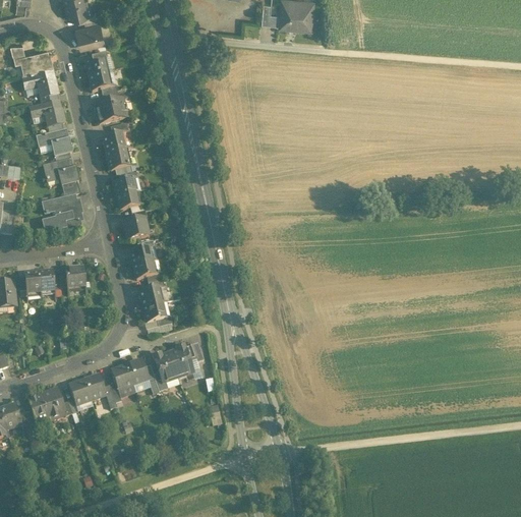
[(65,0),(69,15),(77,13),(87,11),(87,10),(83,0),(65,0)]
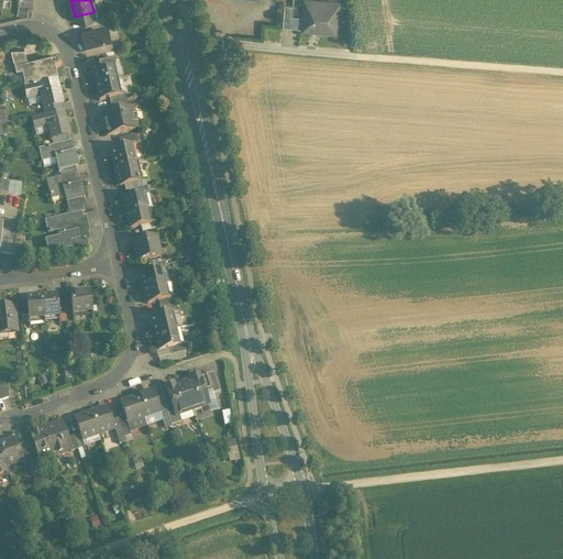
[(293,11),(293,0),(284,0),(283,22),(291,22),(293,11)]
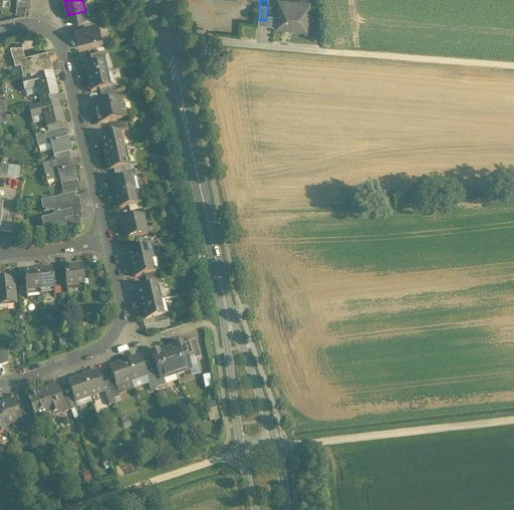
[(277,0),(276,11),(275,21),(275,22),(306,25),(307,12),(305,12),(306,0),(277,0)]
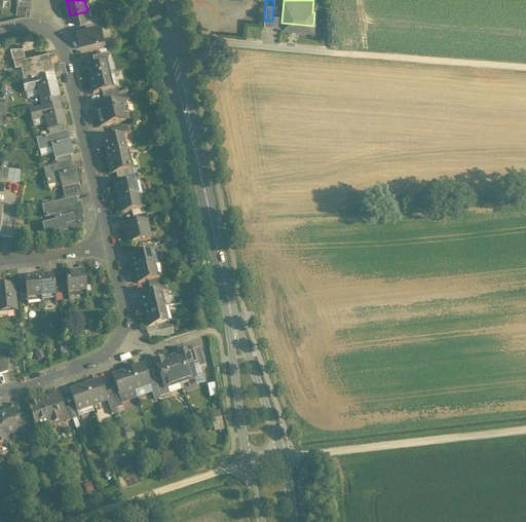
[(94,9),(87,10),(87,11),(78,13),(79,20),(85,19),(96,15),(94,9)]
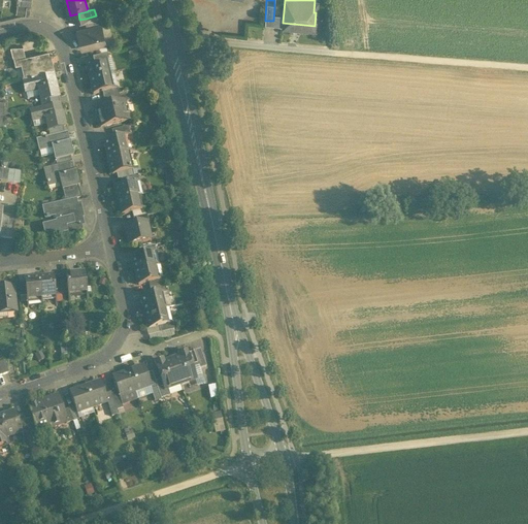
[(274,10),(273,21),(283,22),(284,11),(274,10)]
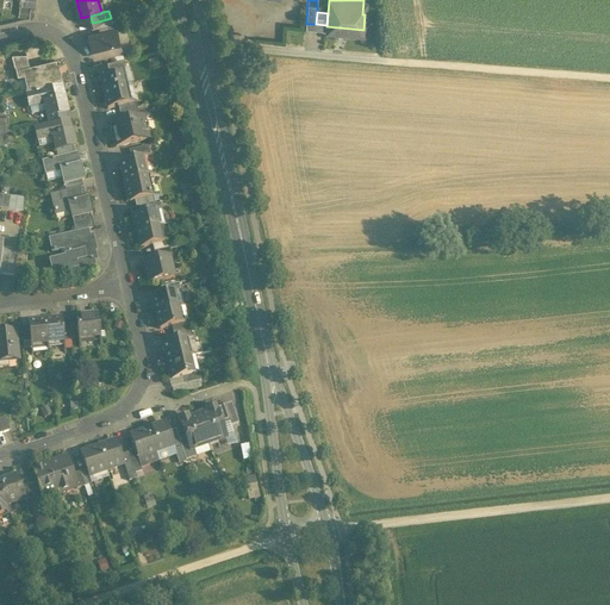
[(122,14),(111,18),(99,22),(100,27),(117,24),(117,25),(124,24),(122,14)]
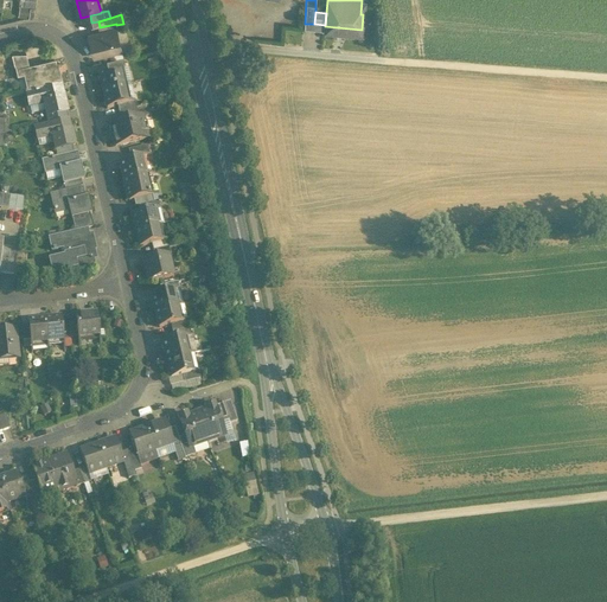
[(100,27),(89,30),(94,51),(121,45),(116,25),(116,24),(100,27)]
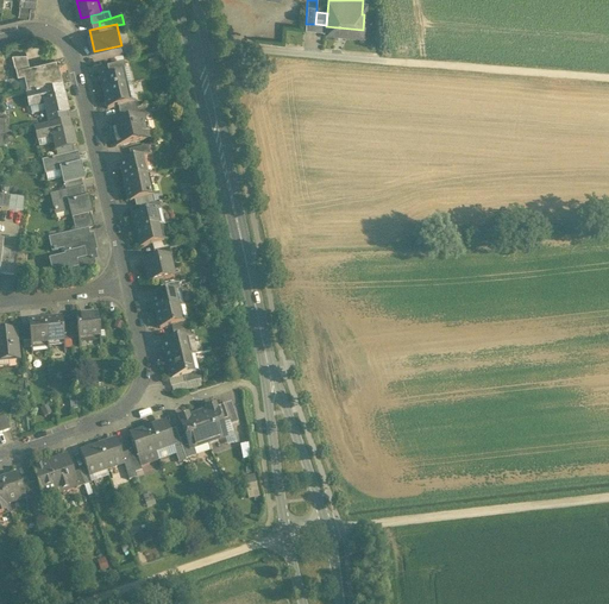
[(26,49),(12,49),(16,64),(30,61),(26,49)]
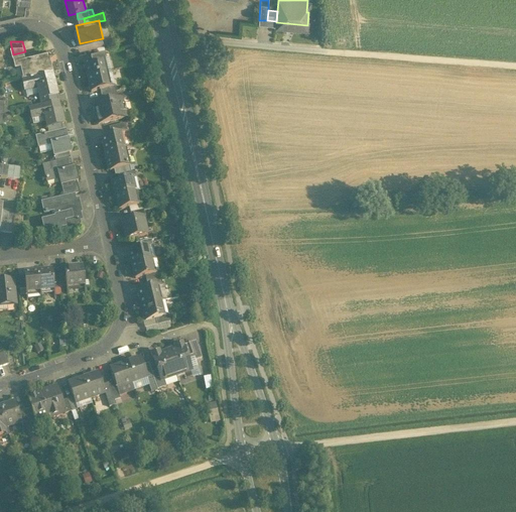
[(105,43),(91,47),(93,55),(101,53),(102,54),(107,53),(105,43)]
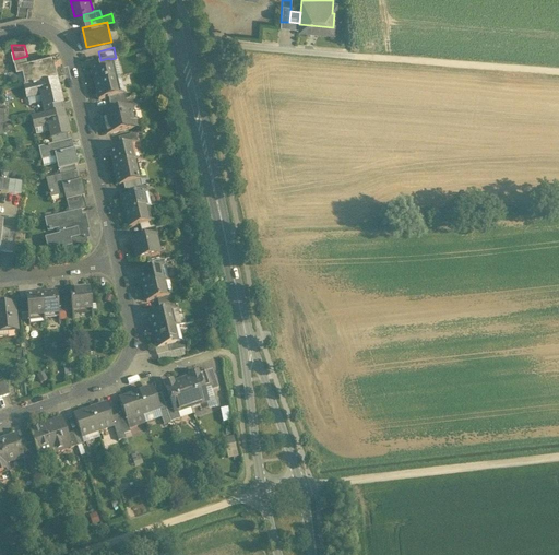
[(27,56),(14,59),(18,70),(22,69),(25,82),(56,75),(50,50),(27,56)]
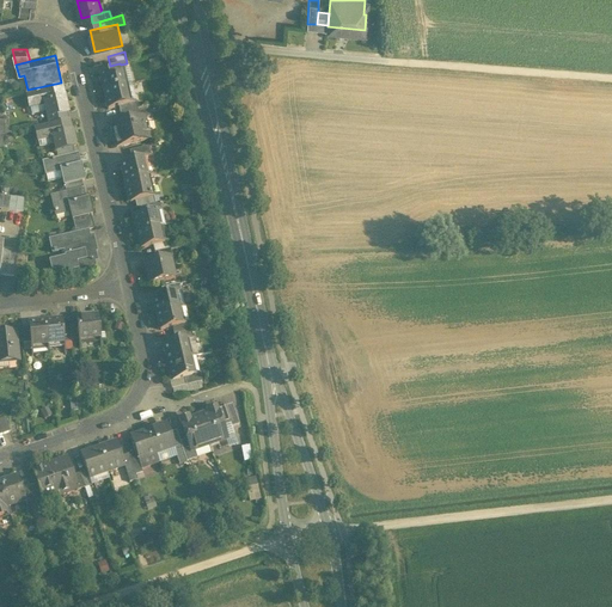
[(110,66),(99,69),(103,87),(124,83),(121,65),(120,63),(110,66)]
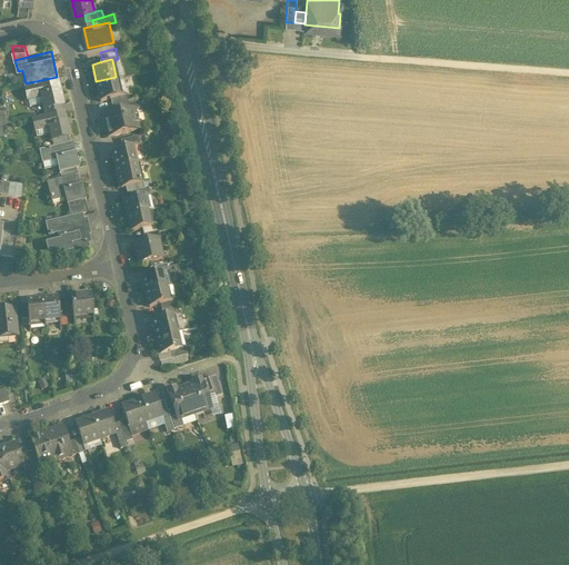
[(26,83),(25,85),(28,96),(42,92),(45,106),(61,102),(63,101),(57,77),(26,83)]
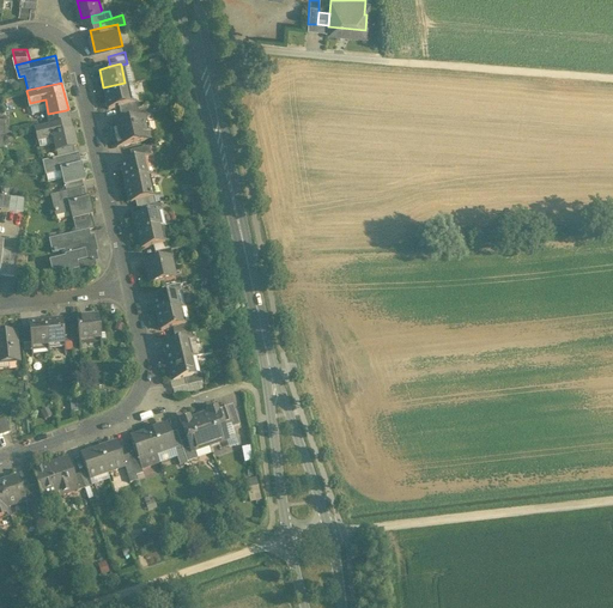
[(125,83),(103,87),(108,107),(119,104),(129,102),(128,101),(125,83)]
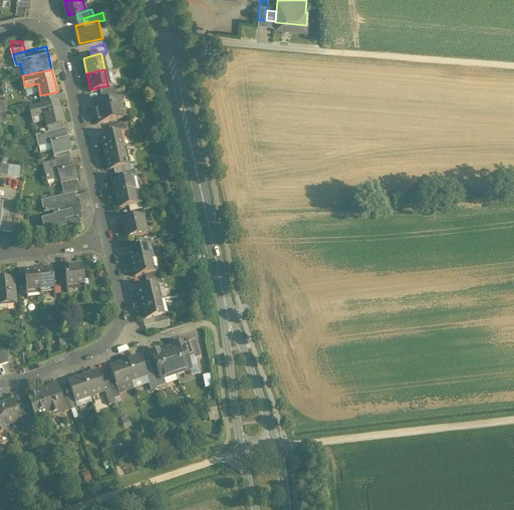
[(113,82),(107,84),(108,85),(99,87),(101,94),(110,92),(115,91),(113,82)]
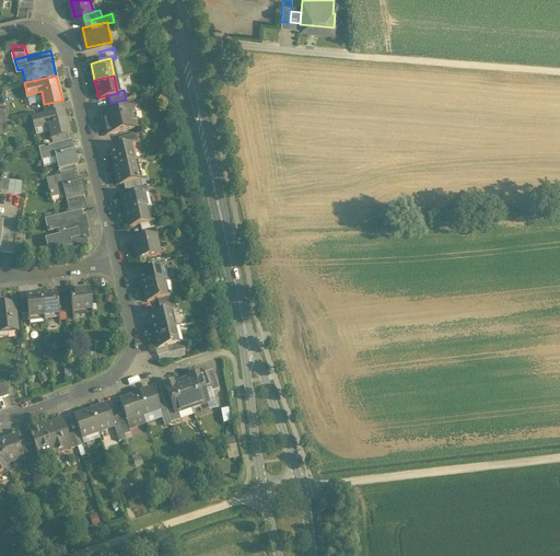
[(136,97),(126,100),(120,101),(121,107),(132,105),(138,104),(136,97)]
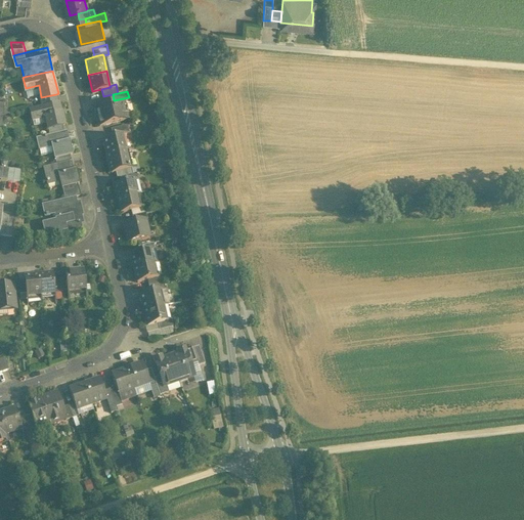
[(56,94),(41,97),(43,103),(57,100),(56,94)]
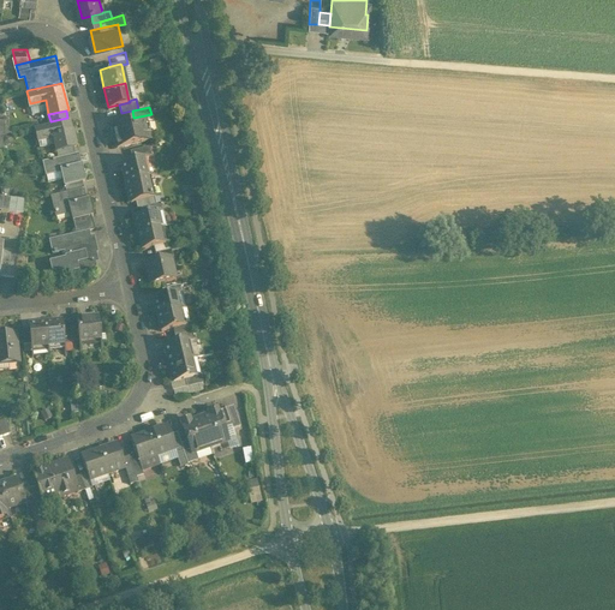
[(133,118),(112,123),(117,144),(150,136),(145,115),(133,118)]
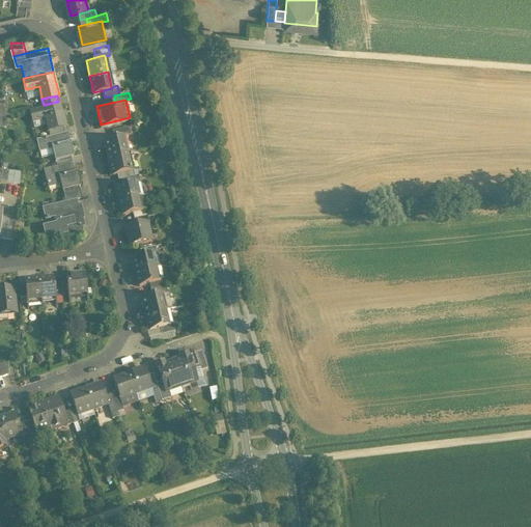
[(44,105),(30,108),(33,119),(46,116),(49,129),(64,125),(65,125),(60,101),(44,105)]
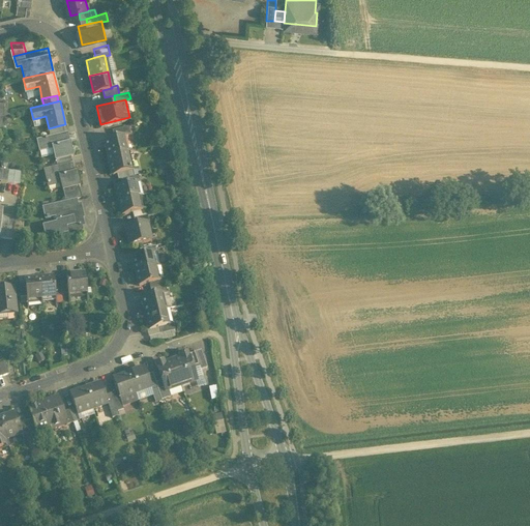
[(64,124),(49,128),(50,134),(65,130),(64,124)]
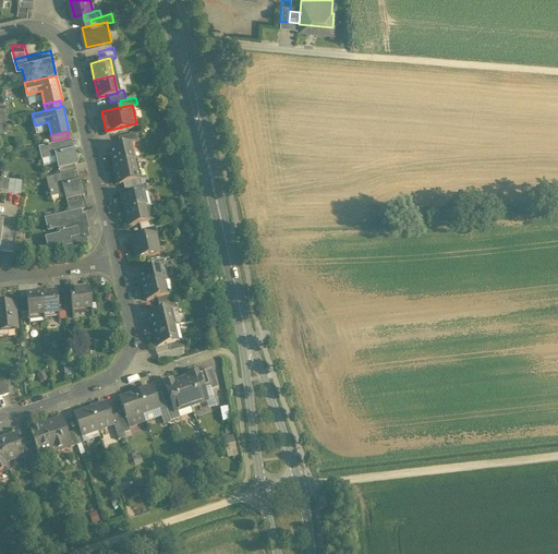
[(135,131),(118,135),(120,143),(129,141),(130,142),(137,140),(135,131)]
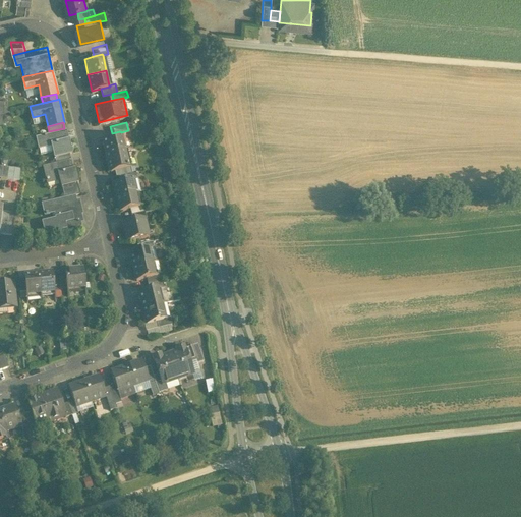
[(49,131),(37,134),(39,146),(52,142),(55,155),(70,152),(71,151),(66,128),(49,131)]
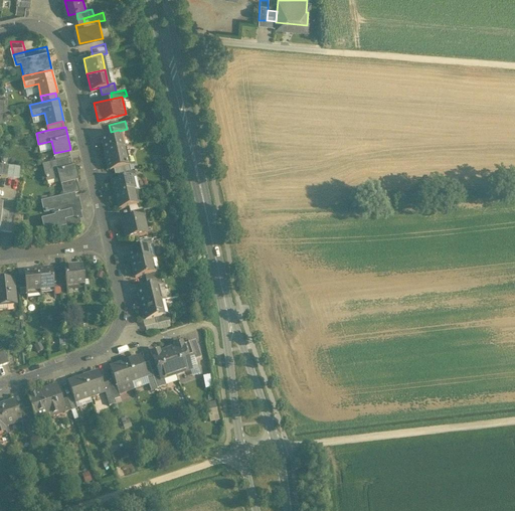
[(111,132),(102,134),(105,150),(123,146),(120,131),(119,130),(111,132)]
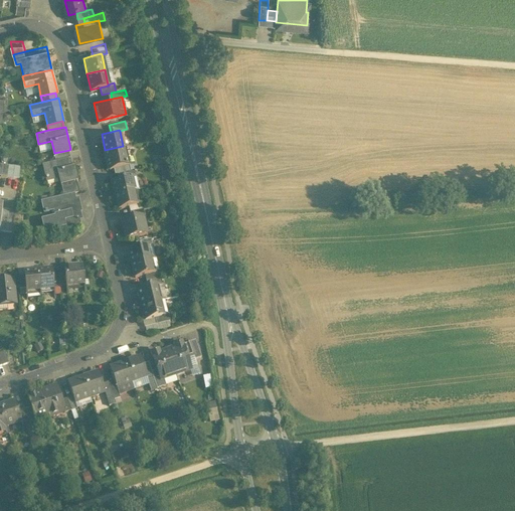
[(123,146),(105,150),(110,168),(114,167),(127,163),(123,146)]
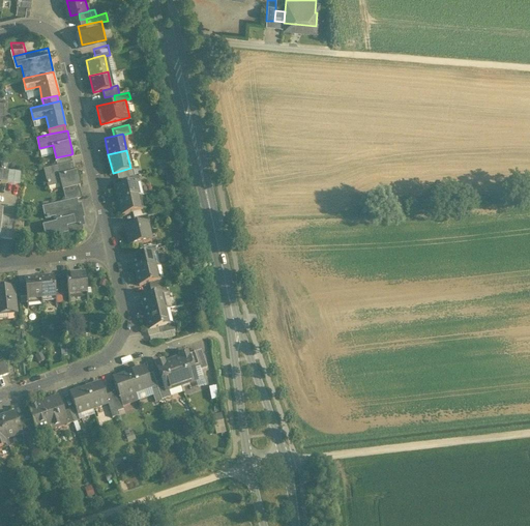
[(71,154),(56,157),(57,164),(72,159),(71,154)]
